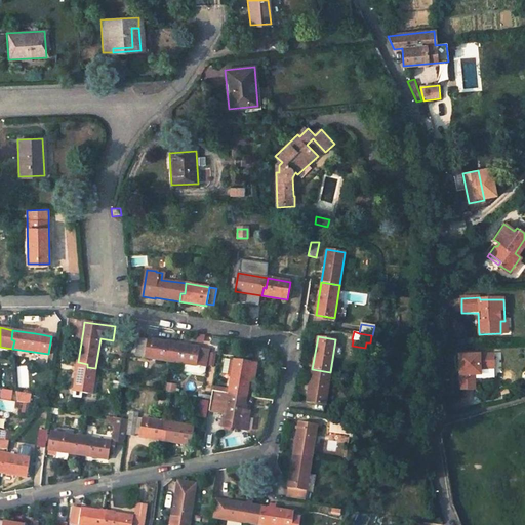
[(176,344),(138,337),(135,356),(170,361),(172,353),(175,354),(176,344)]
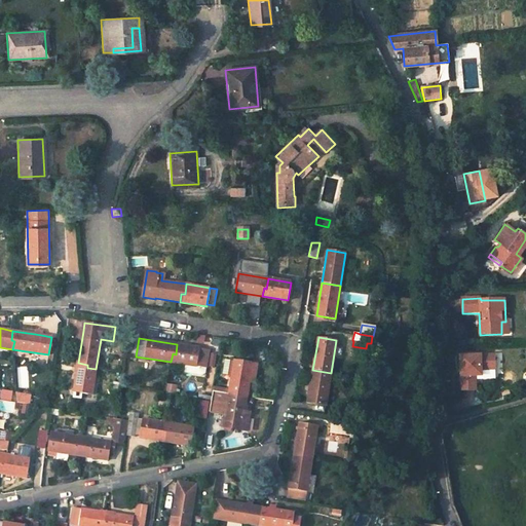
[(205,368),(209,349),(177,344),(176,354),(173,353),(171,362),(185,365),(205,368)]
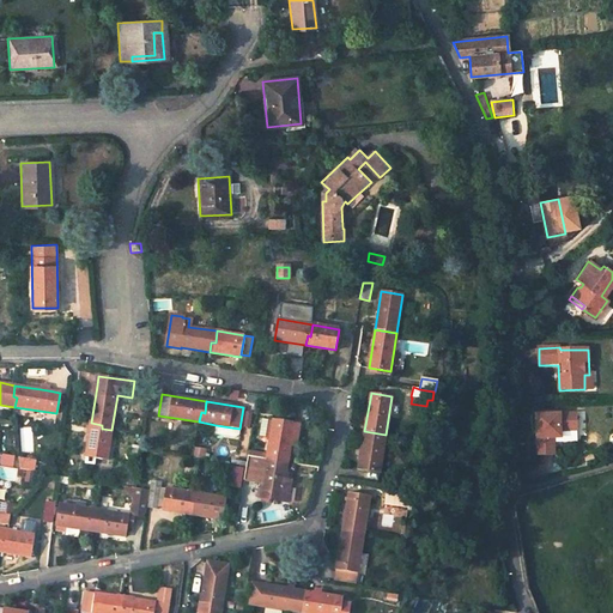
[(577,414),(536,416),(538,457),(554,456),(554,439),(562,439),(562,431),(578,431),(577,414)]
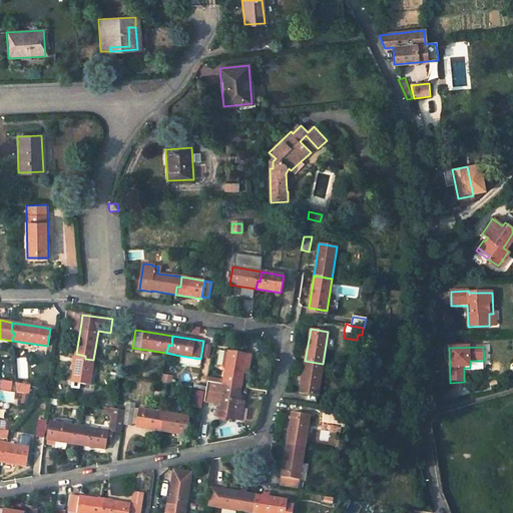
[(228,352),(223,384),(240,387),(243,373),(246,355),(235,353),(235,352),(234,351),(233,351),(231,351),(231,352),(228,352)]
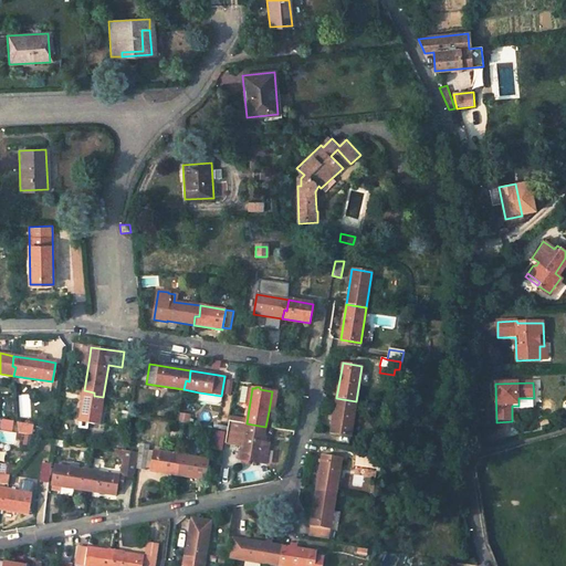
[(80,421),(100,425),(103,397),(94,396),(94,392),(84,390),(80,421)]
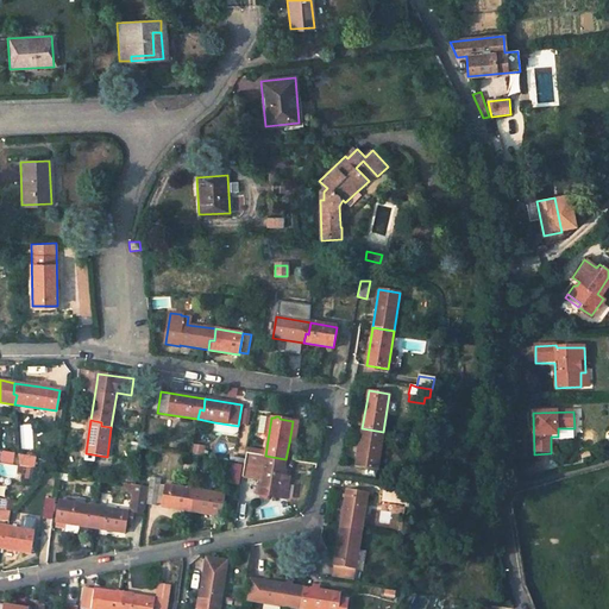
[(237,433),(238,426),(214,422),(213,431),(230,433),(230,432),(237,433)]
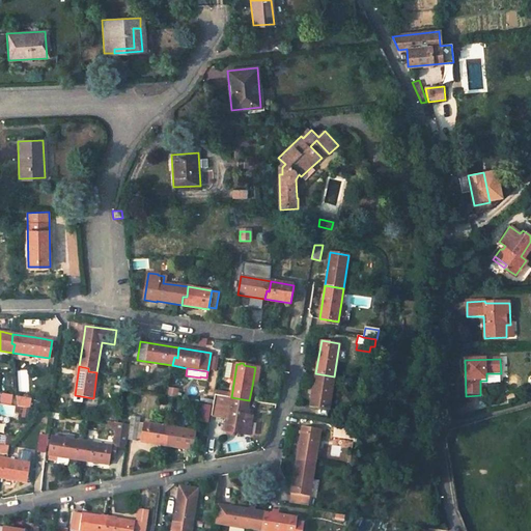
[(334,376),(315,373),(310,407),(329,410),(334,376)]
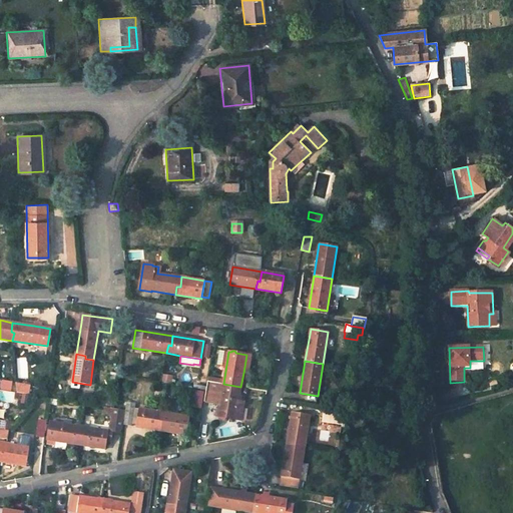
[(220,384),(207,381),(205,391),(204,399),(214,400),(216,391),(219,392),(220,384)]
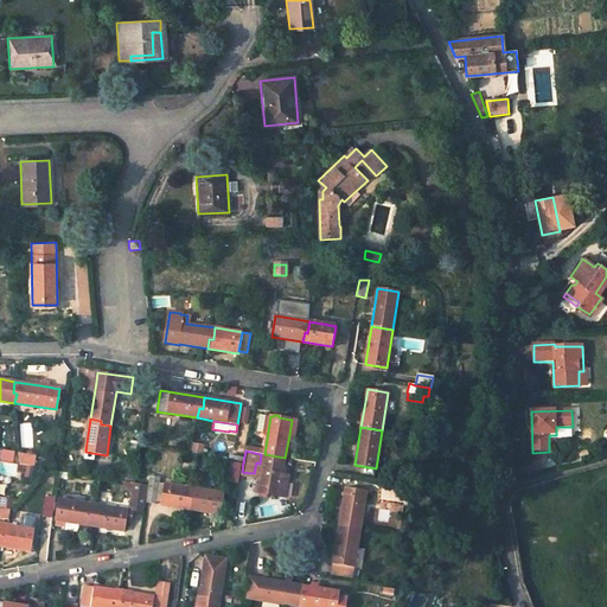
[(33,467),(34,457),(18,454),(19,465),(33,467)]
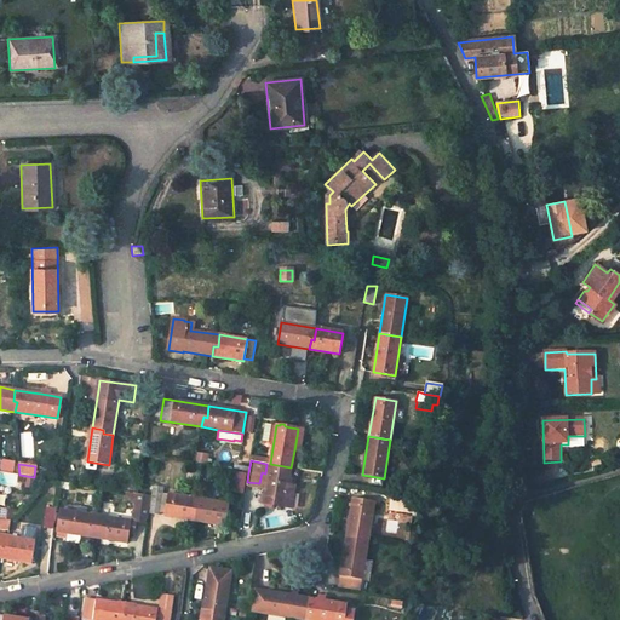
[(291,468),(270,464),(263,503),(285,506),(288,486),(291,468)]
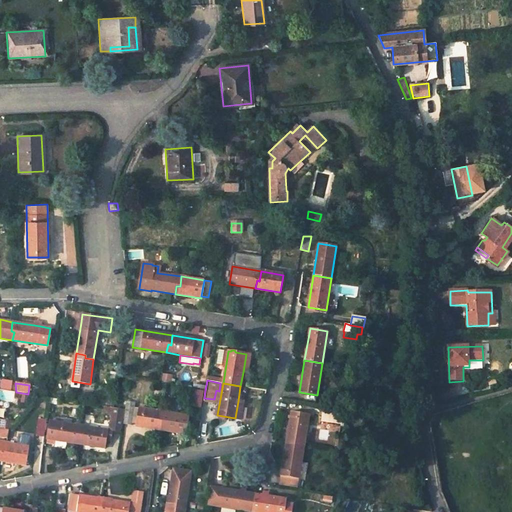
[(203,391),(195,390),(192,406),(200,408),(203,391)]
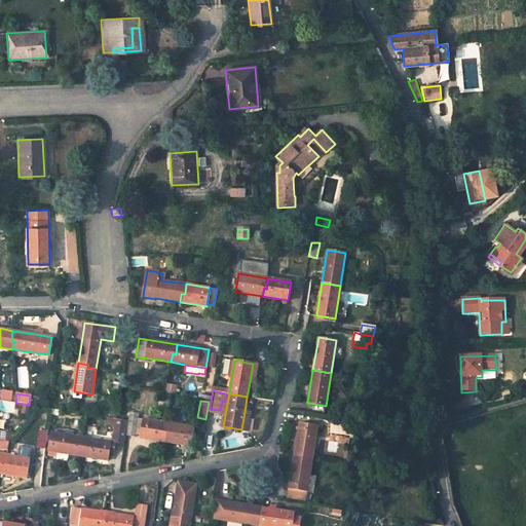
[(138,414),(129,413),(126,436),(135,437),(138,414)]
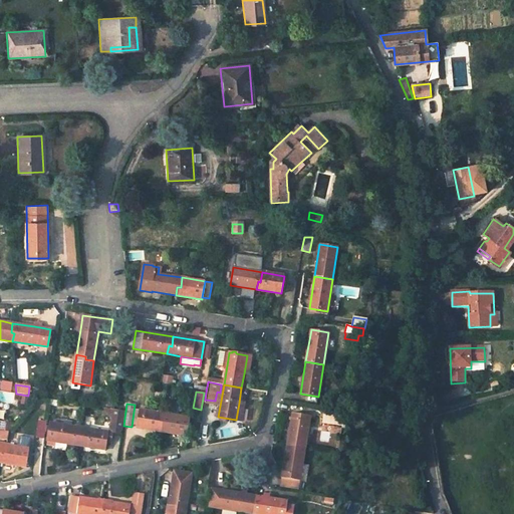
[(122,430),(125,411),(111,409),(110,414),(110,416),(113,417),(112,428),(121,429),(122,430)]
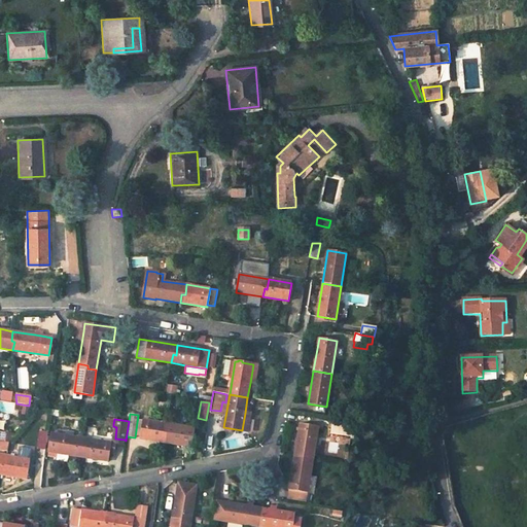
[(166,424),(142,420),(139,438),(166,443),(167,434),(164,433),(166,424)]
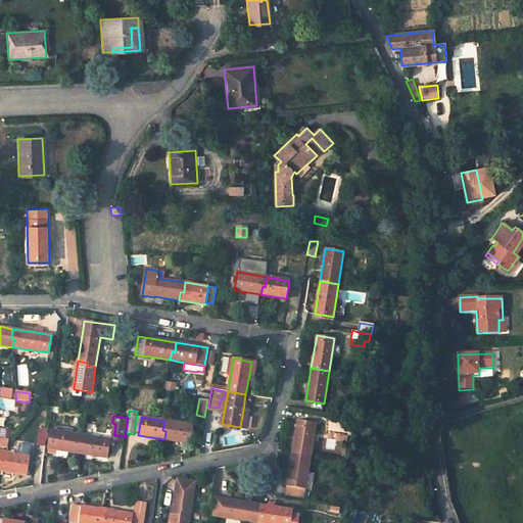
[(350,421),(334,419),(332,429),(348,432),(350,421)]
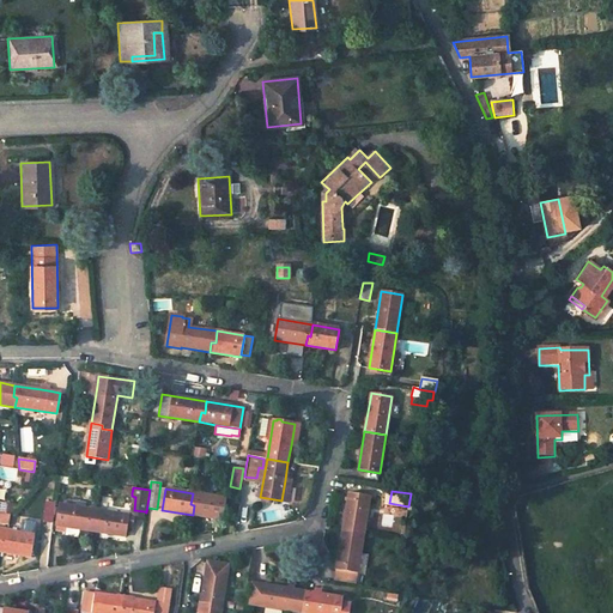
[(349,492),(343,530),(364,534),(370,496),(349,492)]
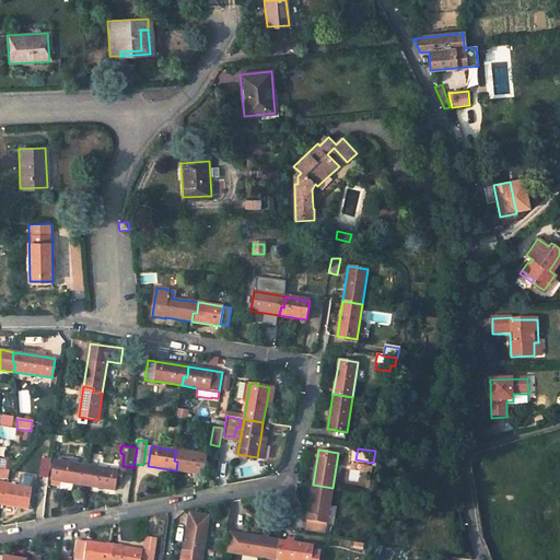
[(207,455),(176,451),(174,461),(177,462),(176,470),(203,475),(207,455)]
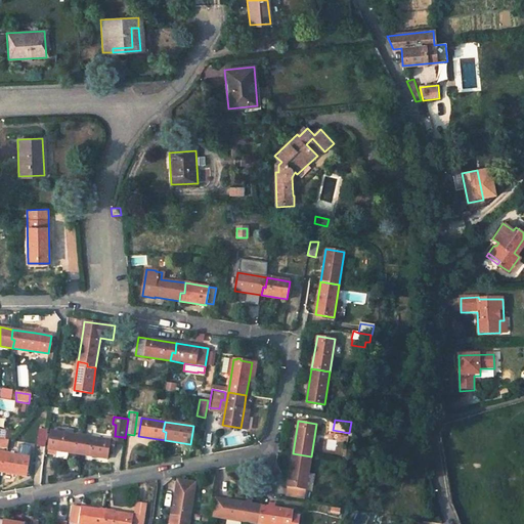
[(46,447),(48,430),(39,429),(36,446),(46,447)]
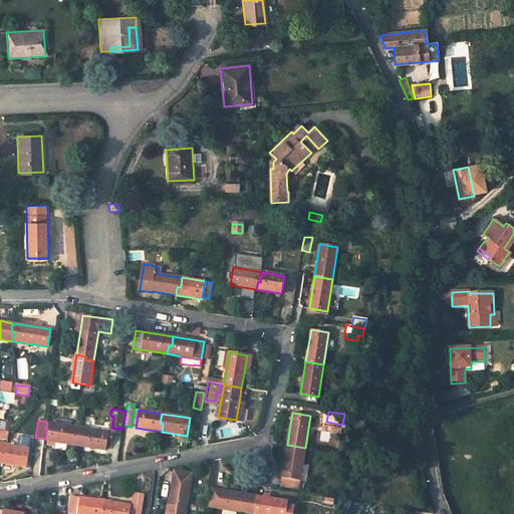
[(63,425),(50,423),(47,441),(46,445),(53,446),(54,442),(80,446),(81,438),(78,437),(80,428),(71,427),(63,425)]
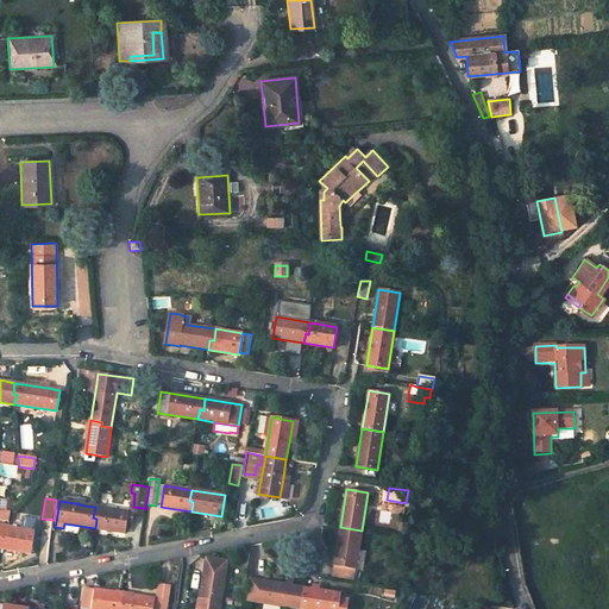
[(129,512),(95,507),(93,518),(96,519),(95,528),(125,533),(127,523),(129,512)]
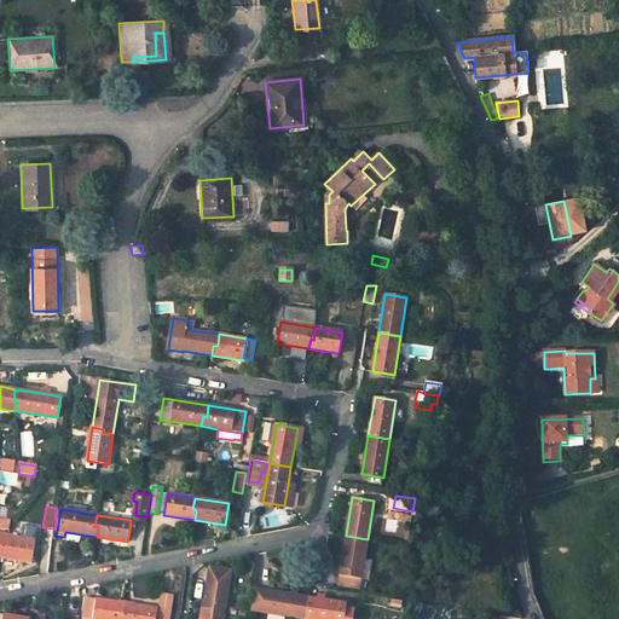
[(10,520),(0,518),(0,528),(9,530),(10,520)]
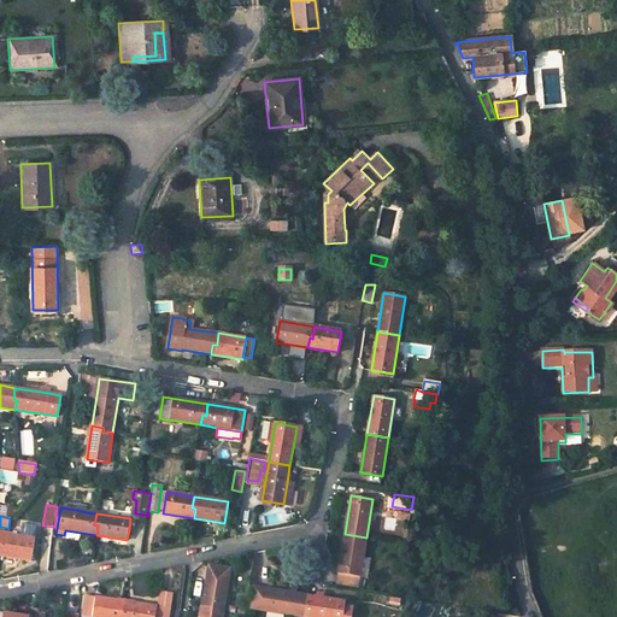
[(19,536),(35,539),(37,527),(22,524),(19,536)]
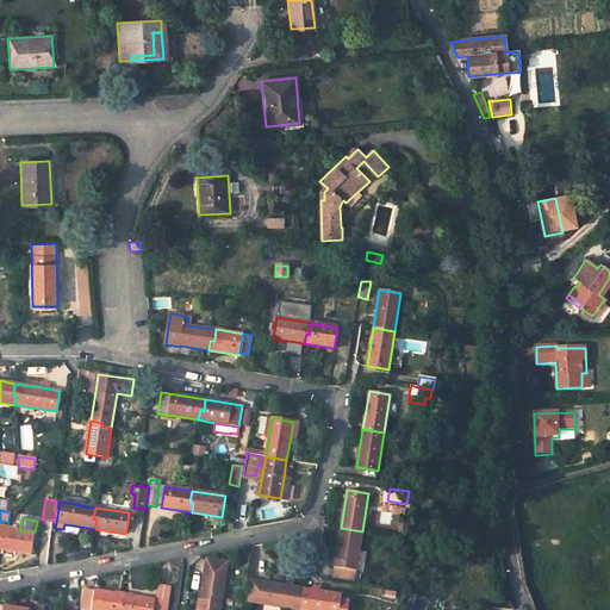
[(362,531),(341,528),(332,577),(354,579),(355,573),(359,551),(362,531)]
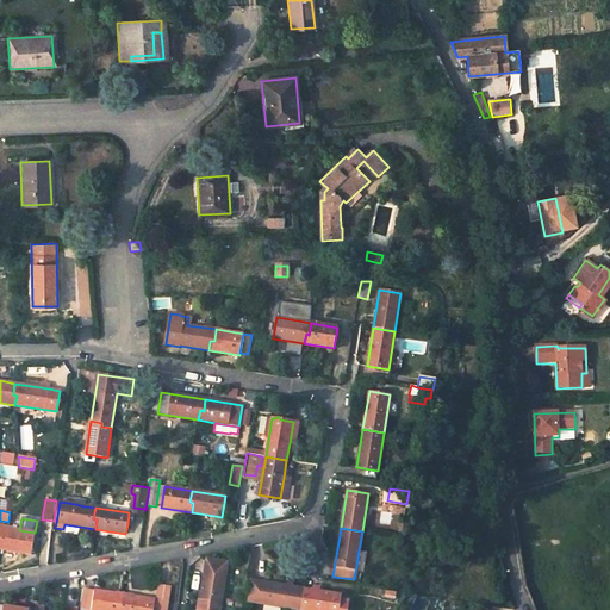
[(2,539),(0,549),(31,554),(35,533),(19,530),(7,529),(6,540),(2,539)]
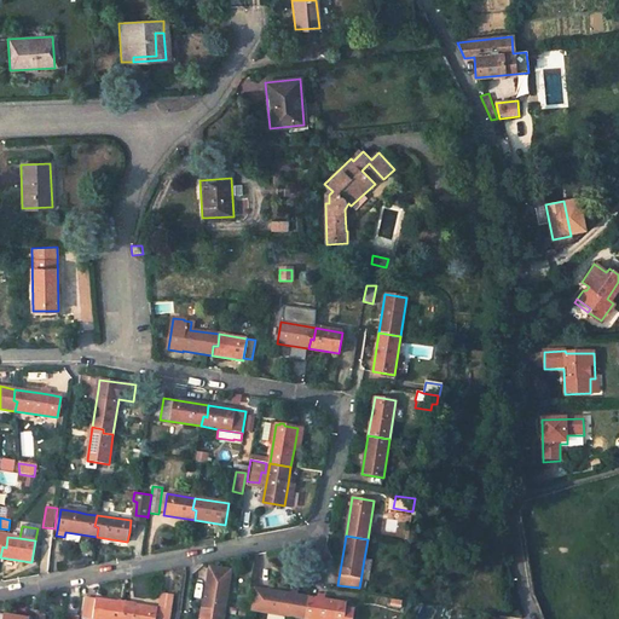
[(372,560),(364,559),(360,582),(369,583),(372,560)]
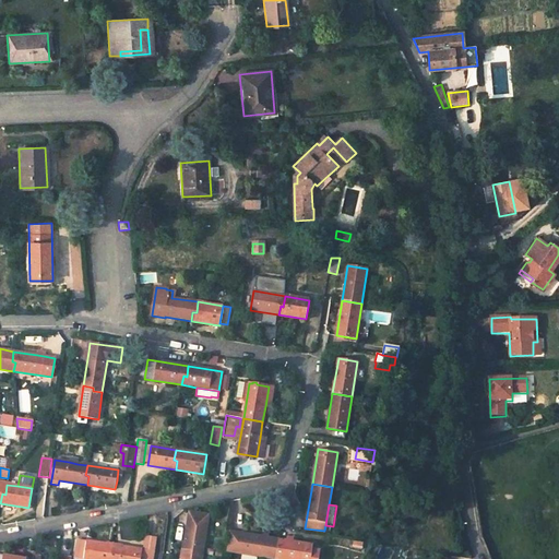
[(202,556),(209,515),(189,512),(183,549),(193,551),(193,554),(202,556)]
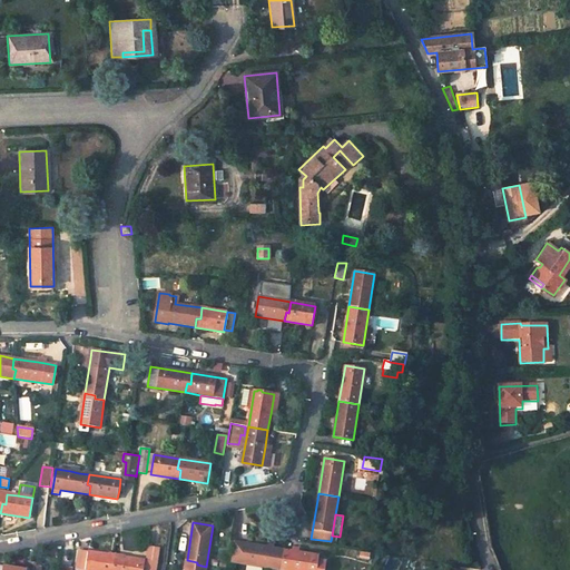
[(283,550),(234,542),(231,561),(246,564),(262,567),(279,569),(283,550)]
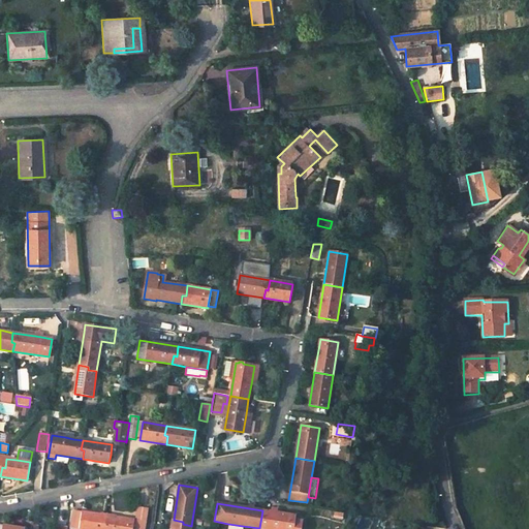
[(105,528),(144,528),(146,522),(148,508),(138,507),(136,520),(105,516),(103,525),(106,526),(105,528)]
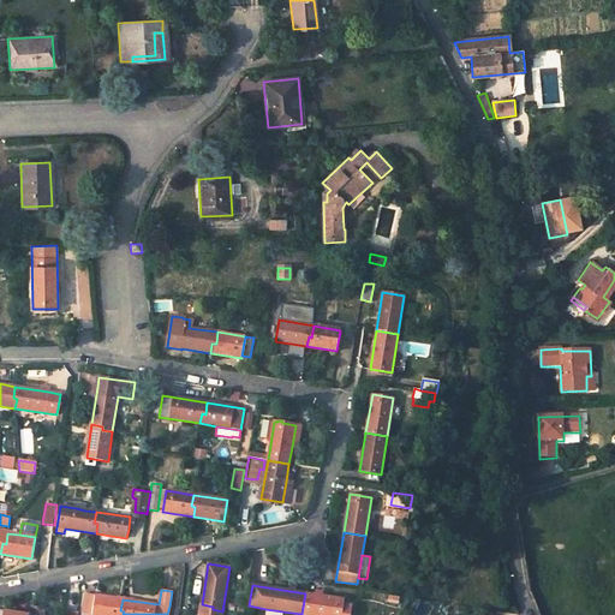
[(123,599),(85,593),(82,614),(84,614),(123,614),(124,611),(120,610),(123,599)]
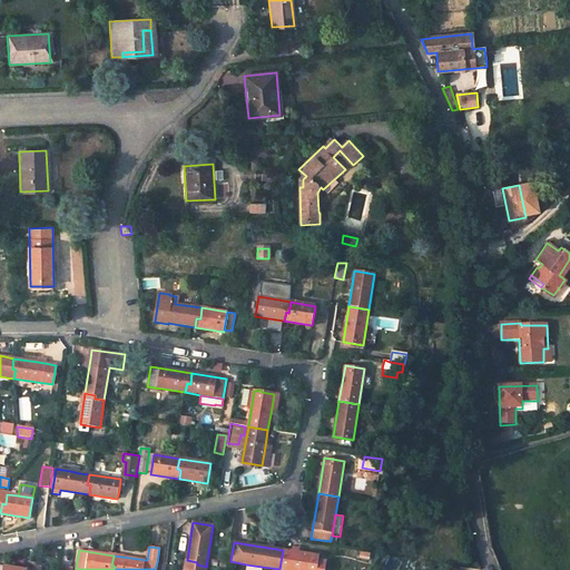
[(318,556),(283,550),(279,569),(282,569),(316,569),(318,560),(318,556)]
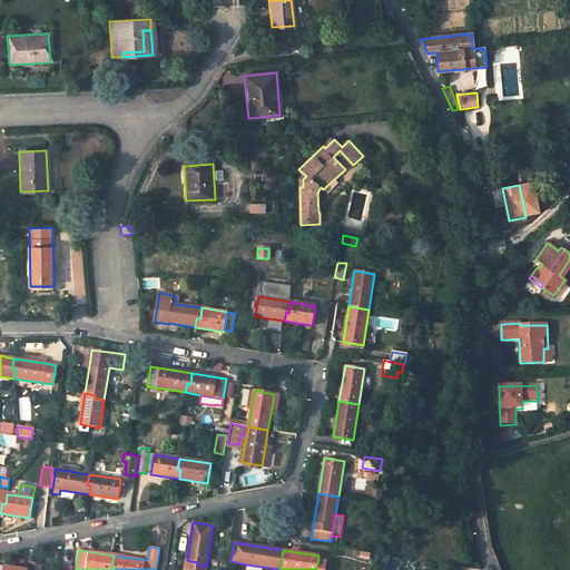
[(197,562),(187,560),(185,569),(205,569),(206,567),(197,564),(197,562)]
